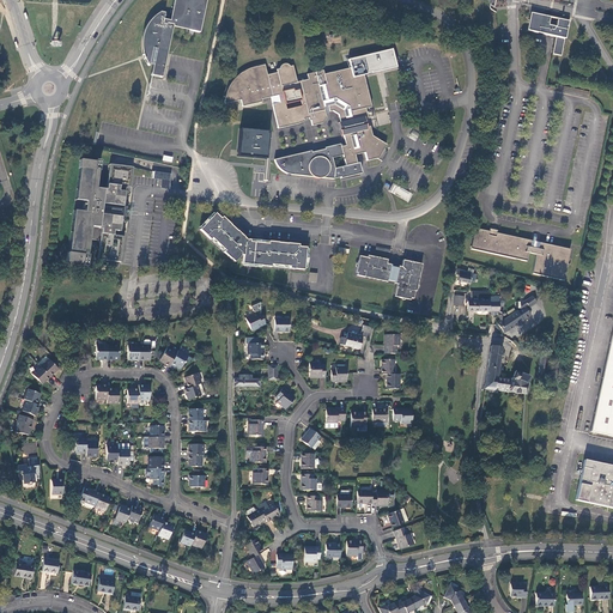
[(174,0),(170,20),(163,19),(164,13),(161,12),(155,17),(150,20),(146,26),(144,32),(141,40),(141,49),(143,53),(144,56),(146,62),(149,66),(150,64),(153,65),(151,76),(162,78),(164,67),(167,54),(174,25),(189,29),(189,30),(199,32),(206,0),(174,0)]
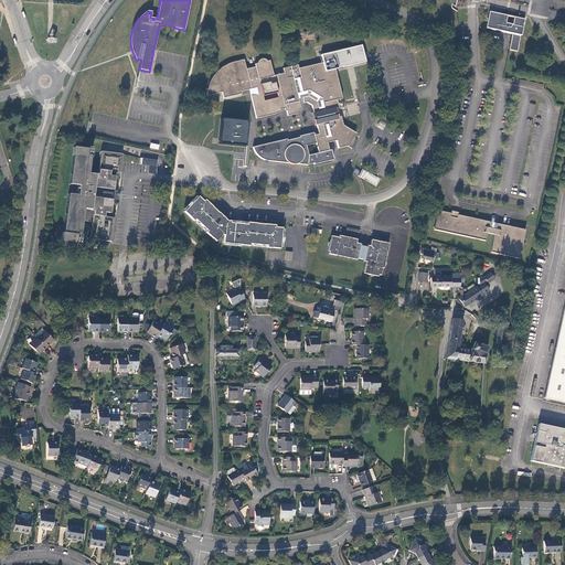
[(524,21),(489,12),(486,29),(496,31),(513,35),(509,51),(518,53),(524,21)]
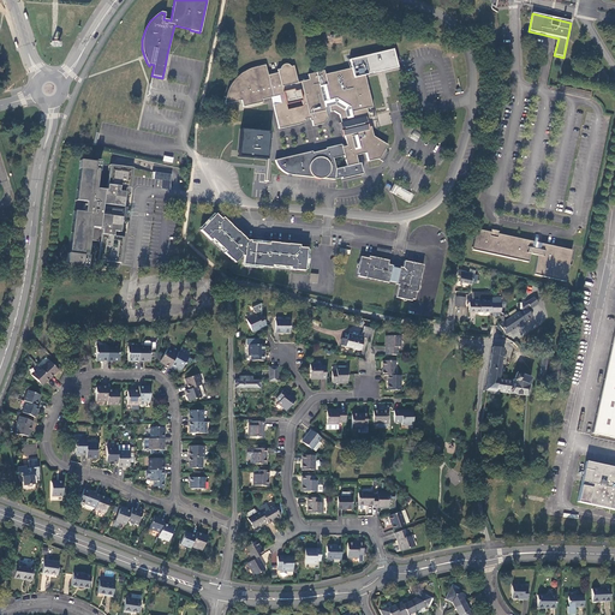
[(354,77),(365,75),(380,72),(398,67),(393,49),(350,60),(354,77)]
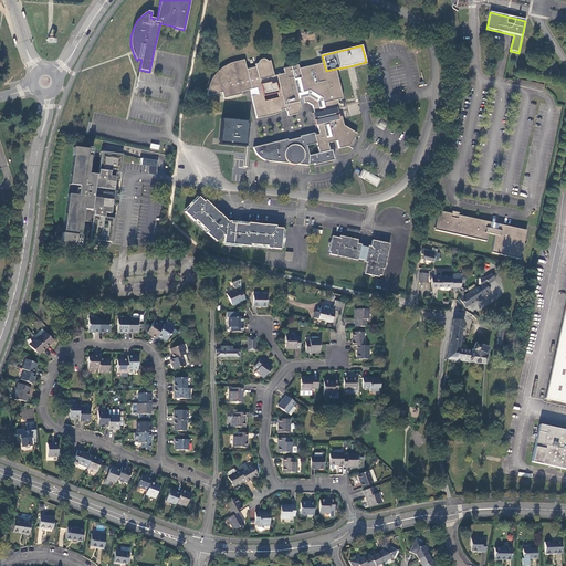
[(290,111),(282,74),(274,76),(271,61),(268,61),(266,60),(264,60),(262,59),(261,60),(260,61),(259,62),(259,64),(255,64),(257,67),(247,69),(244,60),(234,62),(234,63),(232,64),(229,65),(220,72),(216,76),(212,82),(210,87),(209,92),(208,92),(207,96),(217,94),(223,93),(224,98),(243,94),(242,91),(258,87),(260,95),(252,96),(258,119),(276,114),(276,113),(282,112),(282,109),(286,108),(286,112),(287,111),(290,111)]
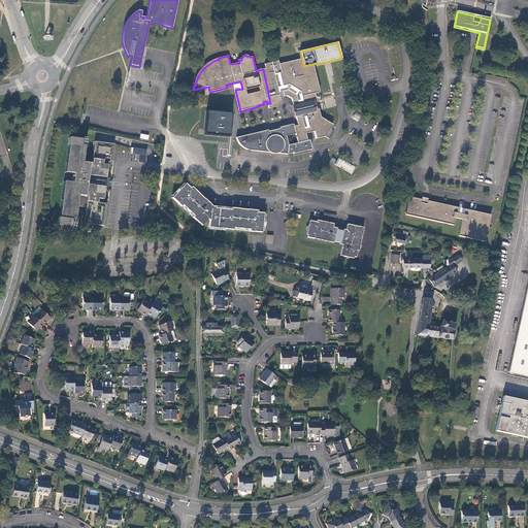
[(320,92),(314,67),(314,64),(304,66),(302,59),(279,64),(278,61),(265,64),(266,68),(263,69),(270,103),(268,103),(269,108),(277,106),(281,101),(279,93),(283,92),(284,96),(287,96),(292,99),(293,105),(292,106),(294,117),(296,117),(298,126),(294,126),(298,142),(307,140),(305,131),(314,129),(311,119),(321,118),(319,110),(319,109),(317,109),(315,103),(317,102),(315,93),(320,92)]
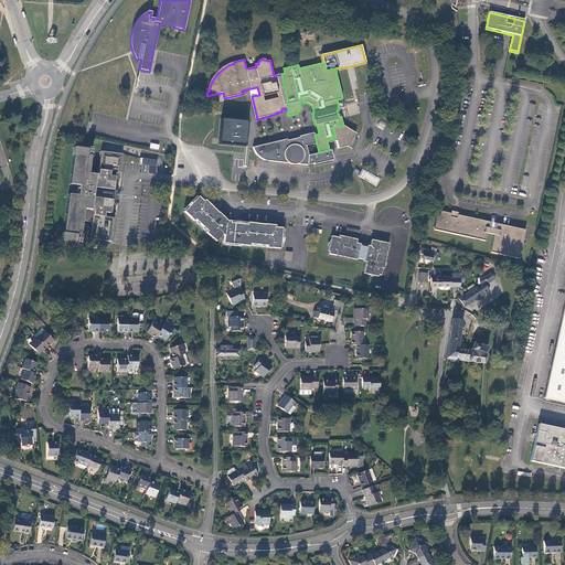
[(248,123),(222,119),(220,144),(245,147),(246,147),(248,123)]
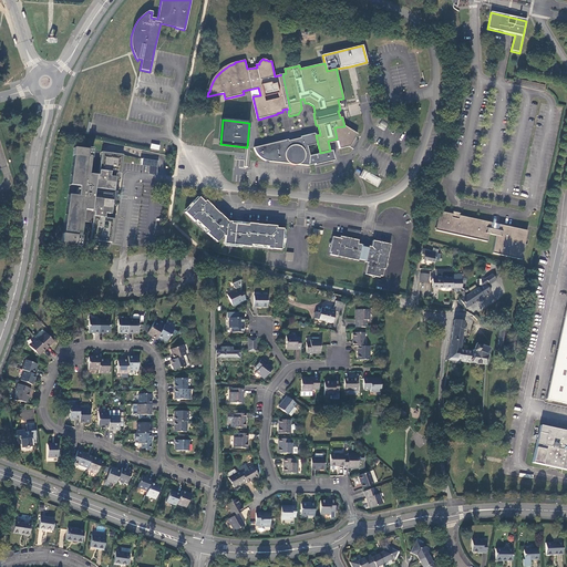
[(379,127),(385,131),(388,123),(381,121),(379,127)]
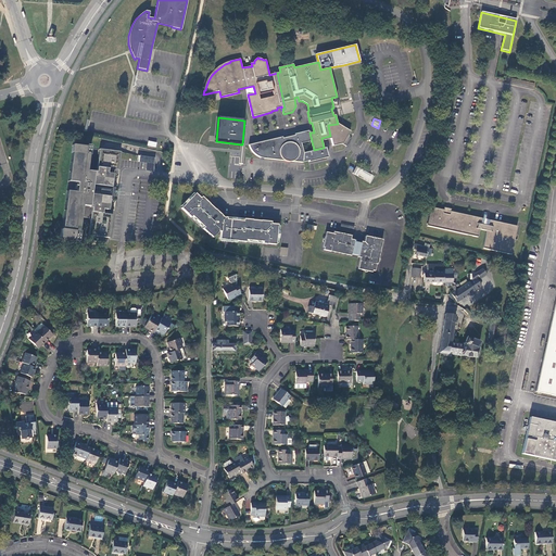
[(338,124),(328,125),(330,136),(332,146),(342,143),(349,135),(350,131),(338,124)]
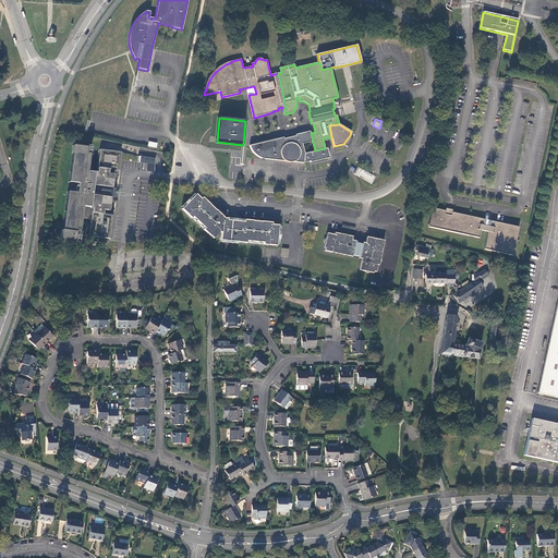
[(315,150),(311,133),(310,131),(296,134),(298,136),(286,138),(284,136),(250,145),(251,147),(252,149),(253,152),(254,154),(256,155),(257,156),(259,157),(262,158),(284,161),(288,162),(289,162),(291,162),(293,162),(304,164),(305,162),(310,161),(310,162),(329,158),(327,148),(325,148),(315,150)]
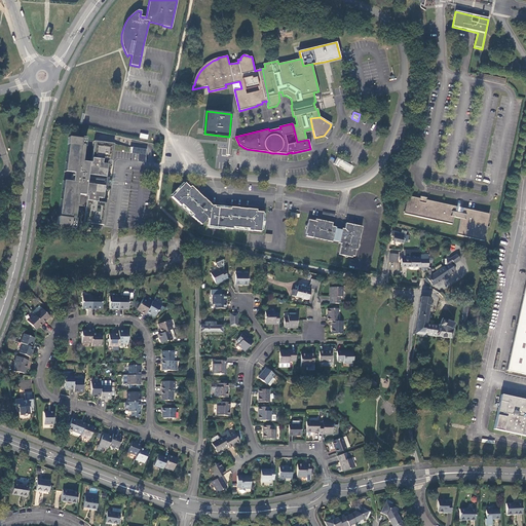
[(81,140),(69,139),(68,144),(69,144),(66,172),(74,173),(73,182),(65,181),(60,217),(59,217),(58,224),(70,226),(70,228),(75,228),(76,219),(74,219),(76,205),(85,207),(83,227),(99,229),(103,202),(97,201),(98,198),(103,198),(105,186),(109,186),(110,178),(106,177),(108,164),(102,163),(103,160),(108,160),(110,148),(94,146),(91,162),(89,162),(82,161),(84,146),(85,146),(86,138),(81,138),(81,140)]
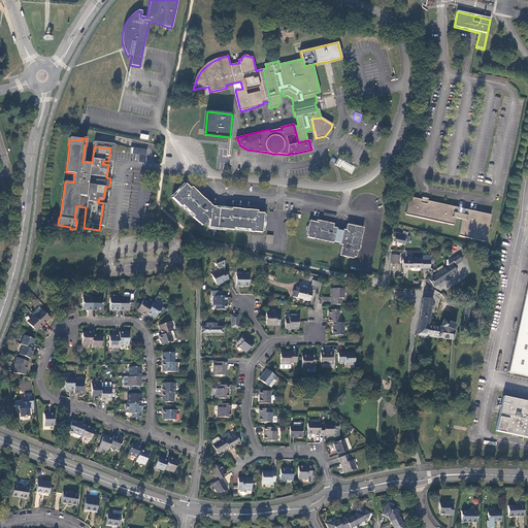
[(339,158),(335,165),(352,174),(356,167),(339,158)]
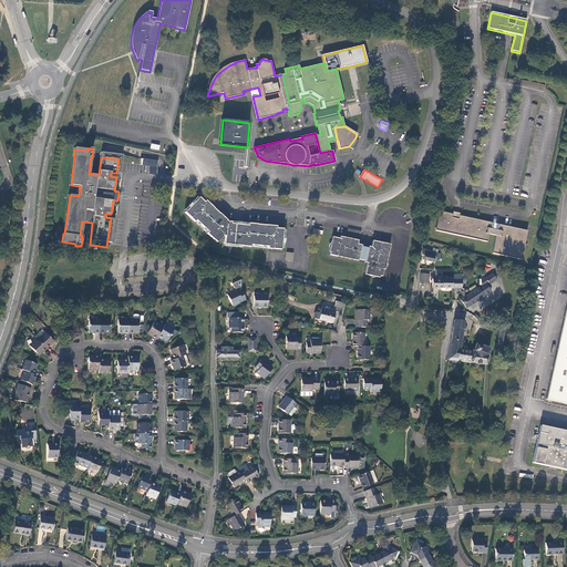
[(268,248),(277,249),(278,244),(279,241),(281,240),(282,240),(284,229),(279,229),(275,228),(275,226),(269,226),(266,225),(266,226),(248,224),(248,226),(230,224),(213,208),(214,208),(212,206),(209,205),(205,200),(204,202),(199,197),(185,213),(194,222),(196,220),(208,232),(207,234),(216,243),(223,236),(225,236),(225,244),(250,247),(250,245),(268,247),(268,248)]
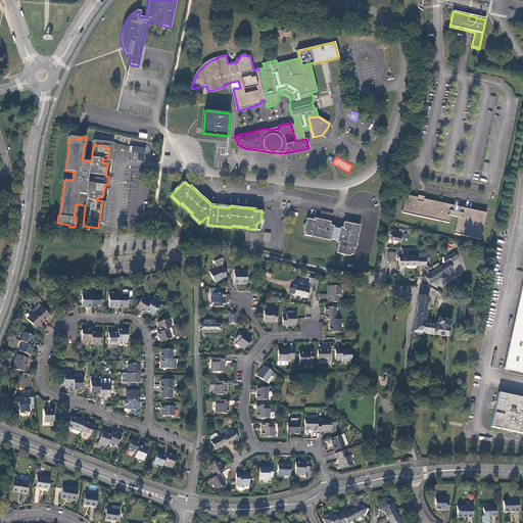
[(481,240),(487,214),(472,210),(461,208),(460,214),(453,211),(454,207),(424,200),(423,203),(422,203),(422,202),(419,201),(419,202),(417,202),(418,199),(407,196),(402,214),(449,225),(452,218),(459,219),(455,235),(481,240)]
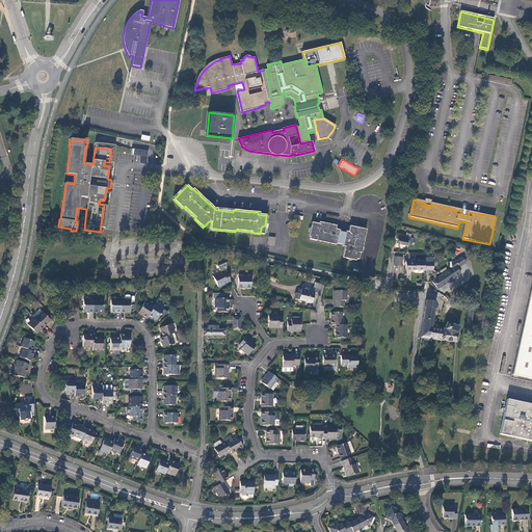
[(363,229),(350,225),(349,232),(346,232),(345,233),(339,232),(339,230),(336,229),(336,228),(313,222),(313,227),(311,227),(309,235),(311,235),(310,239),(317,241),(317,239),(345,245),(343,256),(346,257),(346,259),(354,260),(354,259),(358,259),(360,253),(362,254),(363,245),(362,244),(364,238),(365,238),(366,233),(365,233),(365,231),(363,230),(363,229)]
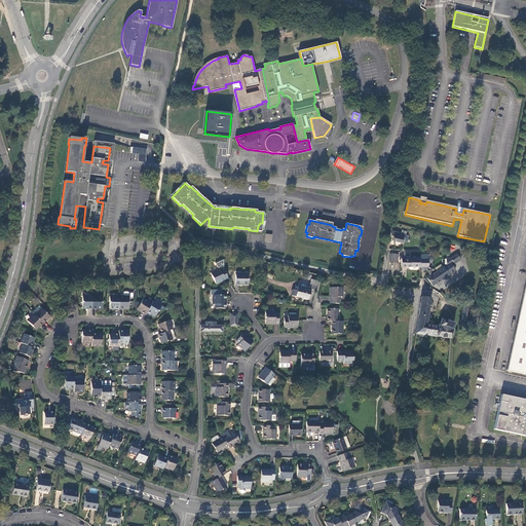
[(403,239),(405,239),(406,235),(393,232),(392,231),(391,236),(393,237),(392,241),(402,243),(403,239)]
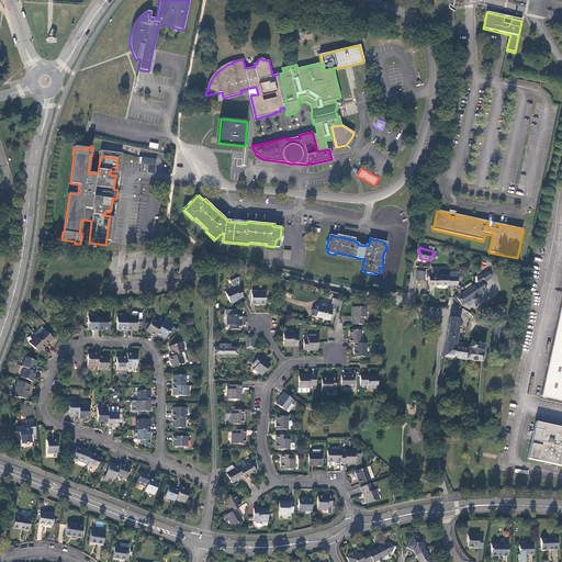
[(428,285),(448,287),(448,273),(447,268),(430,268),(430,273),(428,273),(428,285)]
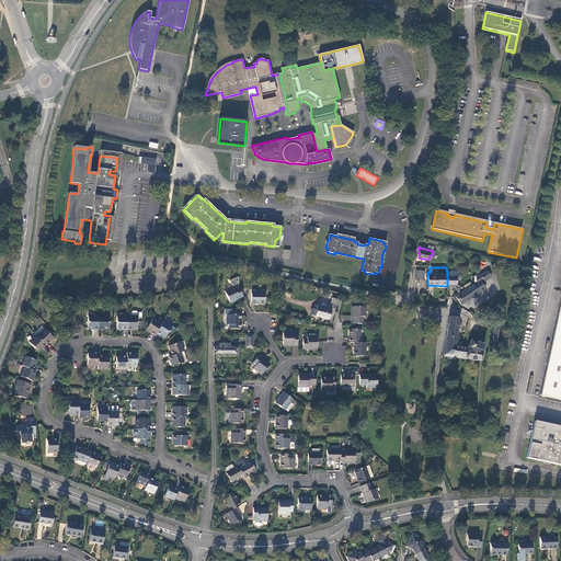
[(424,273),(415,272),(415,281),(424,281),(424,273)]
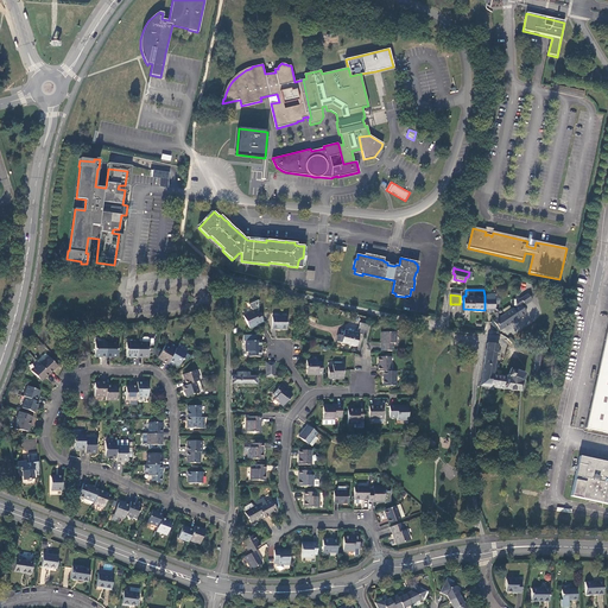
[(515,299),(514,308),(499,318),(495,321),(493,322),(499,330),(526,314),(521,306),(524,305),(531,301),(527,295),(520,299),(518,299),(515,299)]
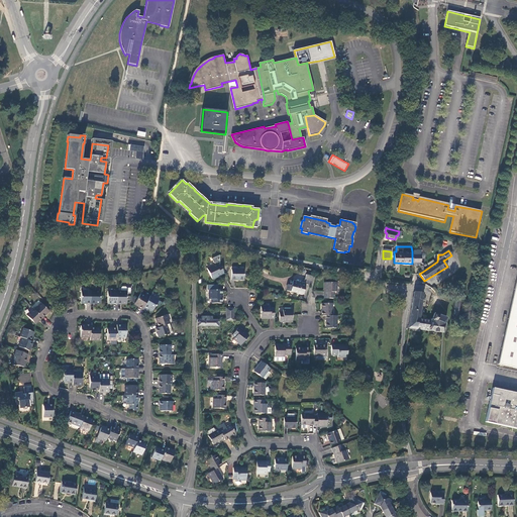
[(416,251),(412,251),(412,264),(420,264),(421,255),(416,255),(416,251)]
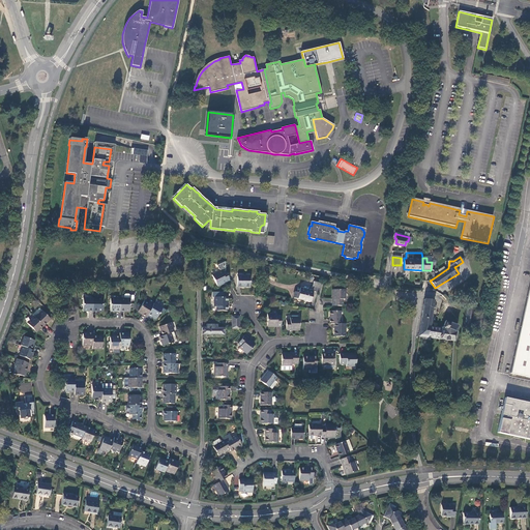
[(226,262),(217,265),(218,269),(219,269),(221,271),(212,275),(217,285),(226,281),(226,283),(230,281),(226,271),(226,262)]
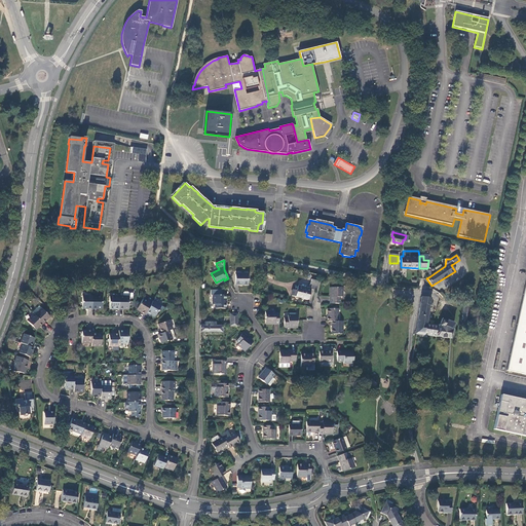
[(248,274),(235,274),(235,285),(248,285),(248,274)]
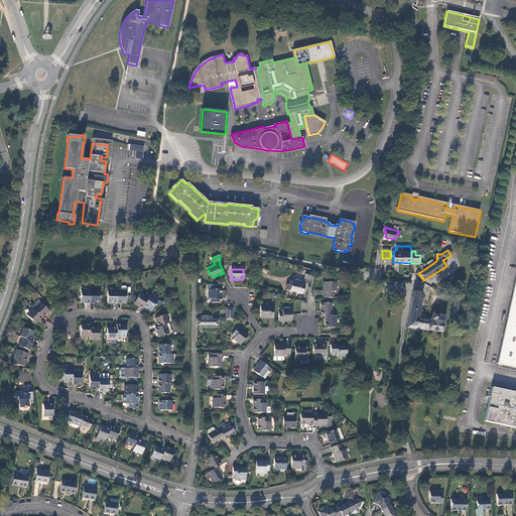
[(304,283),(310,285),(312,276),(305,274),(302,283),(292,280),(291,285),(287,284),(286,290),(289,290),(289,291),(301,294),(304,283)]
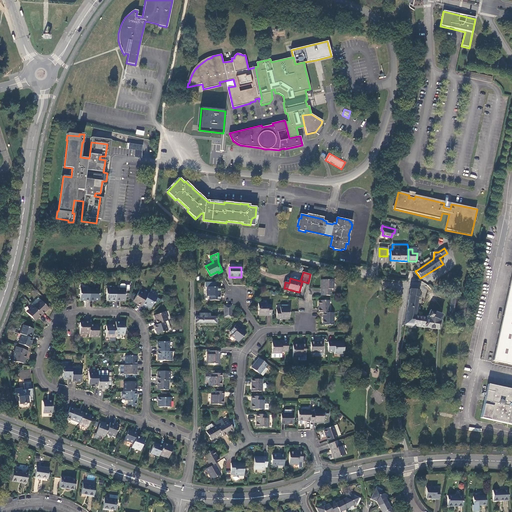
[(511,364),(511,278),(494,361),(511,364)]
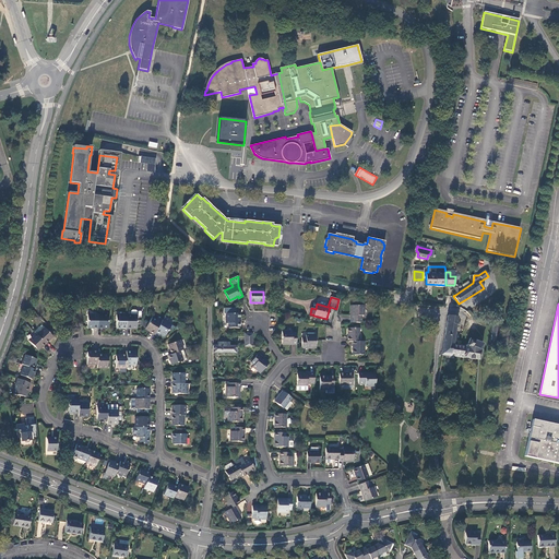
[(351,316),(351,322),(361,322),(361,314),(364,314),(364,305),(352,305),(352,316),(351,316)]
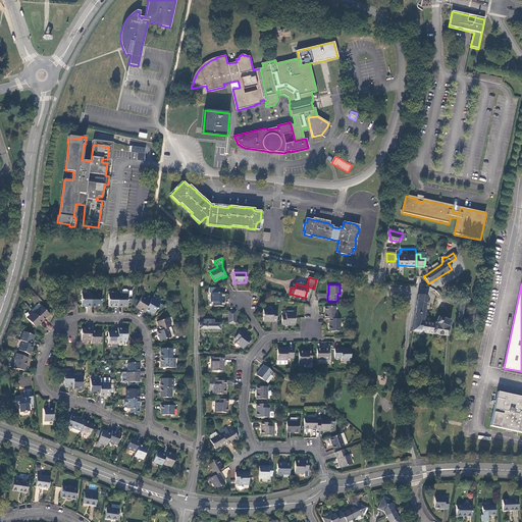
[(222,302),(222,293),(211,293),(211,302),(214,302),(214,306),(223,306),(224,302),(222,302)]
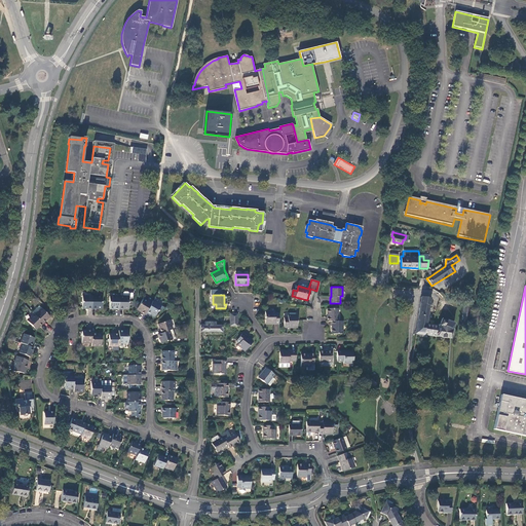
[(87,309),(91,309),(91,296),(82,296),(82,307),(87,307),(87,309)]
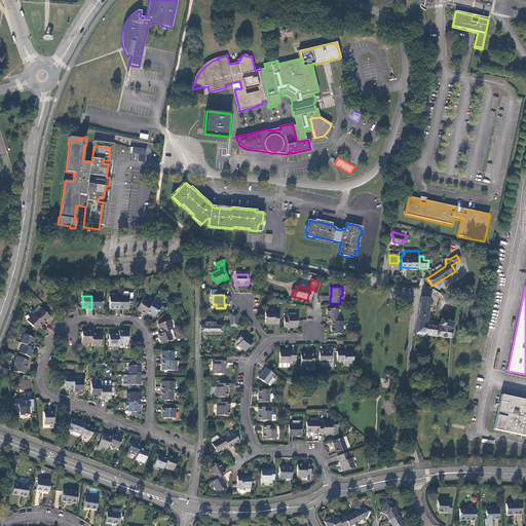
[(102,296),(91,296),(91,309),(97,309),(97,307),(102,307),(102,296)]
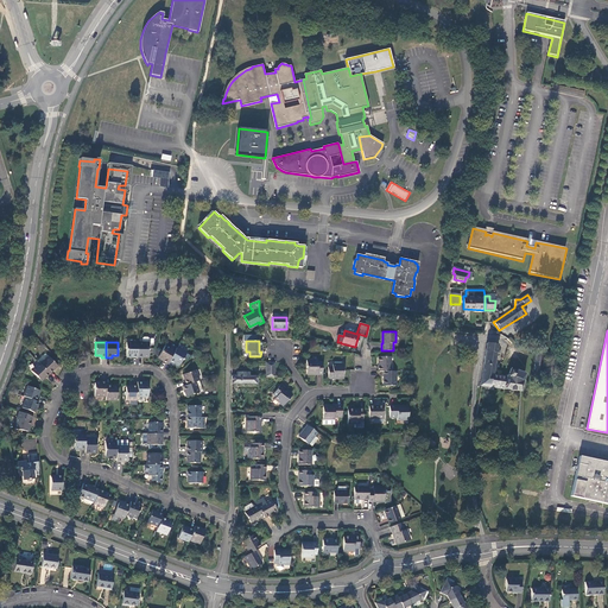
[(133,358),(138,358),(138,342),(127,342),(127,356),(132,356),(133,358)]
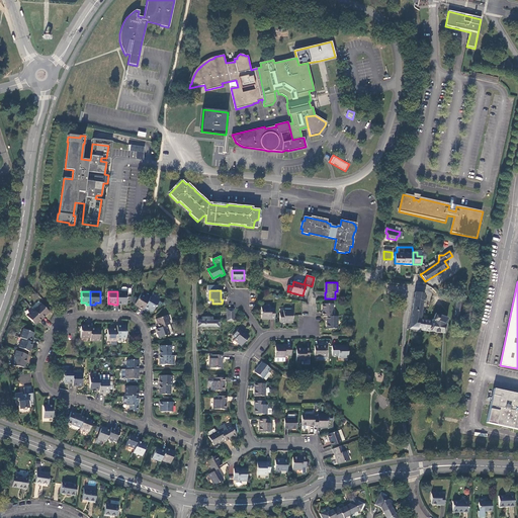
[(126,291),(121,291),(117,291),(117,305),(121,305),(121,304),(126,304),(126,291)]
